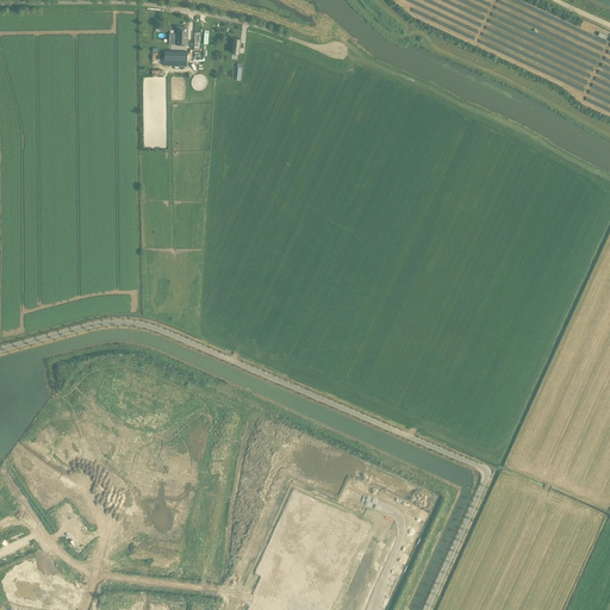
[(176,27),(176,44),(187,45),(188,27),(176,27)]
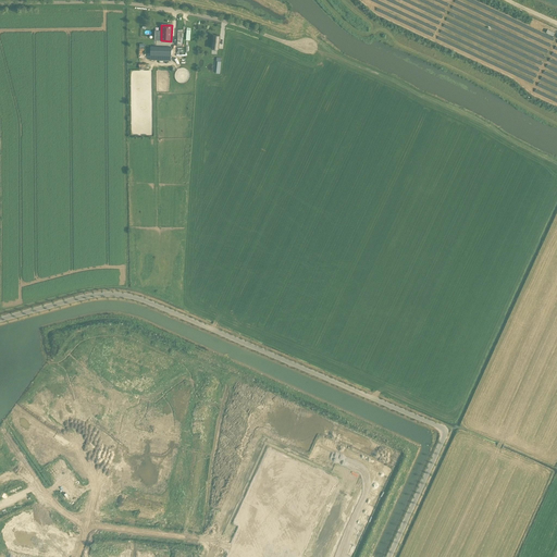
[(553,42),(555,37),(539,31),(536,35),(553,42)]
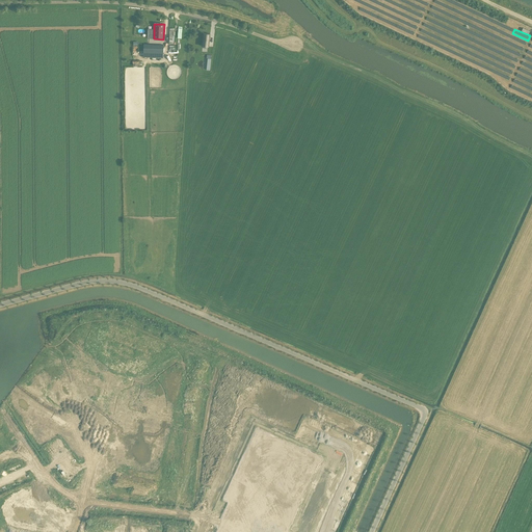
[(203,33),(202,43),(202,46),(209,47),(209,44),(210,34),(203,33)]
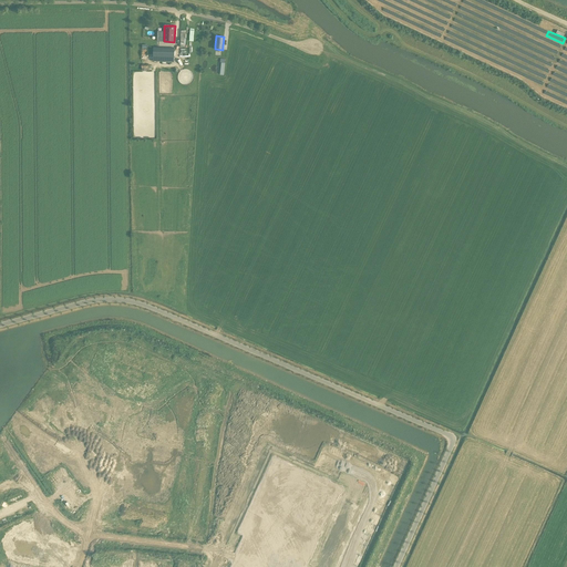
[(174,61),(174,55),(174,48),(164,47),(153,47),(153,61),(174,61)]
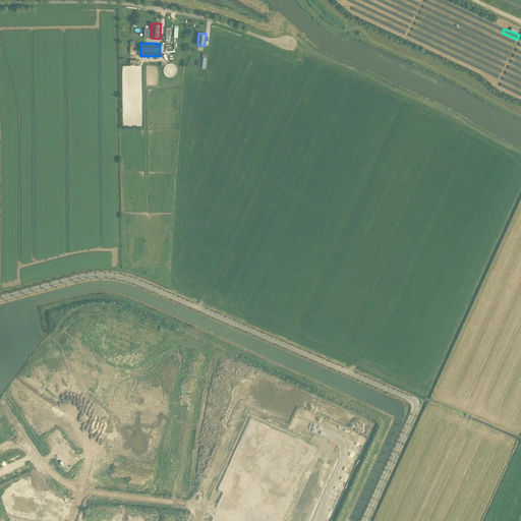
[(251,416),(203,520),(292,520),(320,462),(331,467),(338,450),(338,449),(339,448),(338,448),(338,447),(337,447),(316,438),(312,445),(251,416)]
